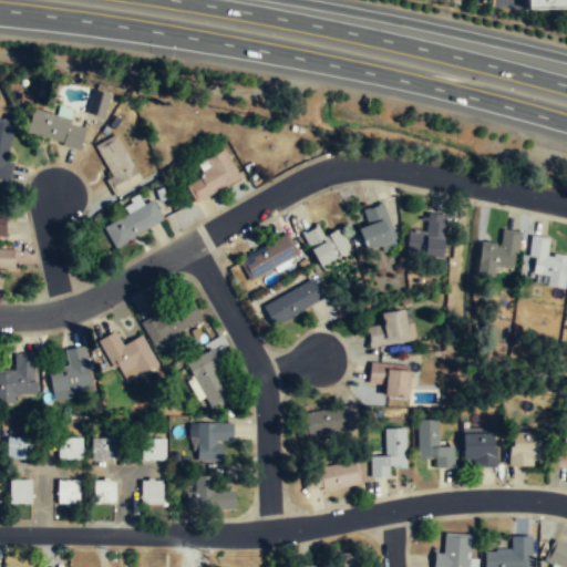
[(566,0),(527,0),(527,9),(566,8),(566,0)]
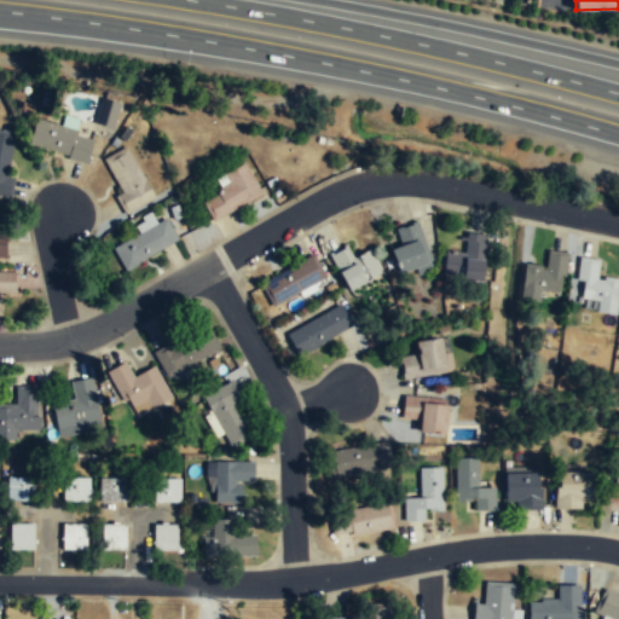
[(94,123),(114,128),(120,103),(102,98),(94,123)]
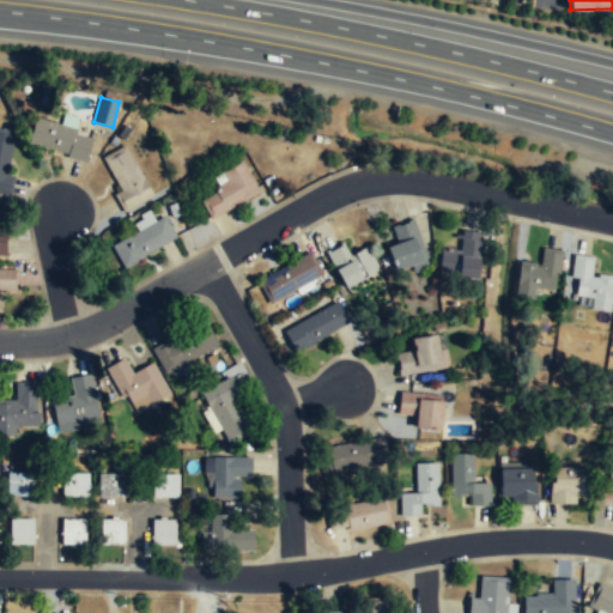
[(85,162),(91,137),(74,132),(76,127),(35,115),(28,141),(67,153),(66,156),(85,162)]
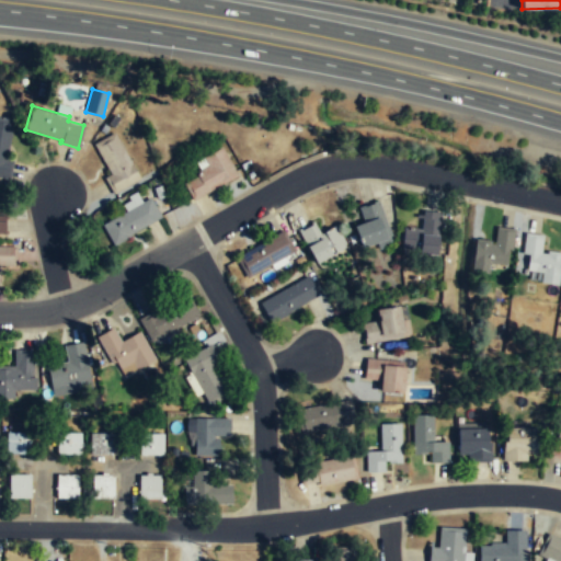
[(13,119),(0,116),(0,176),(9,179),(13,160),(6,158),(13,119)]
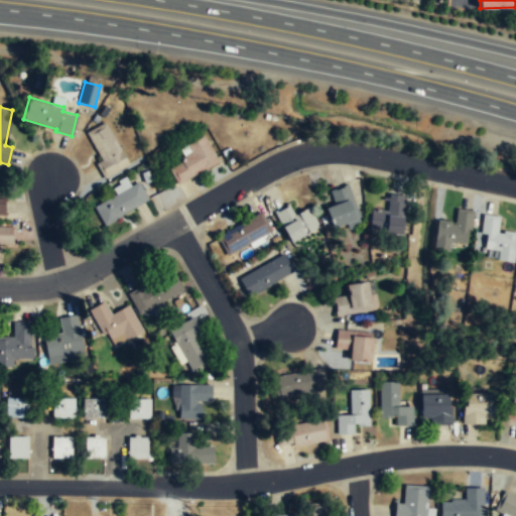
[(104,177),(128,163),(105,121),(86,131),(102,159),(96,162),(104,177)]
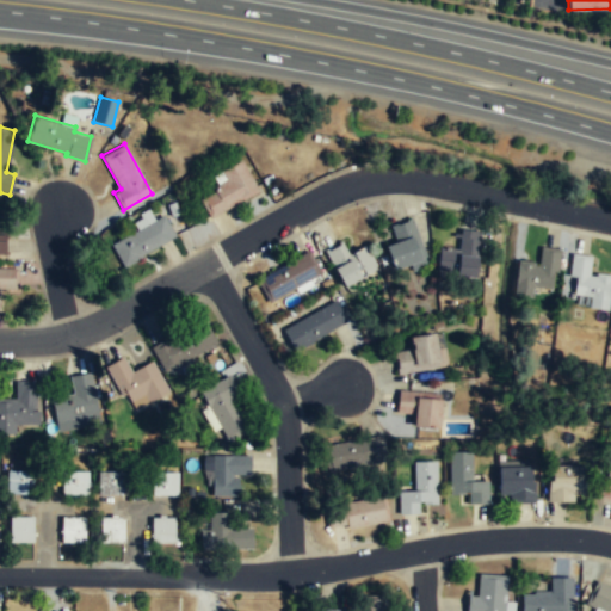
[(258,190),(241,159),(221,170),(227,178),(217,184),(218,187),(199,198),(210,216),(258,190)]
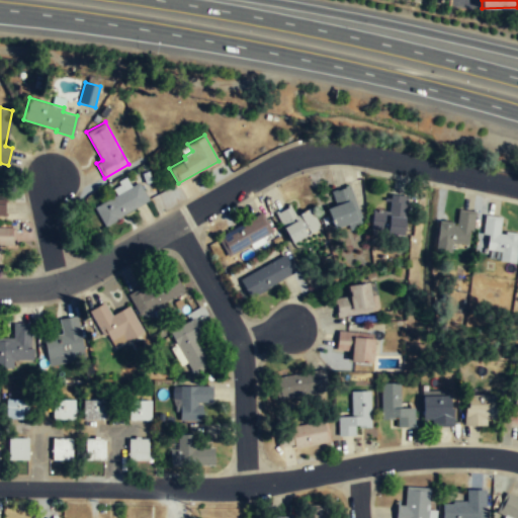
[(94,206),(103,225),(149,199),(139,181),(94,206)]
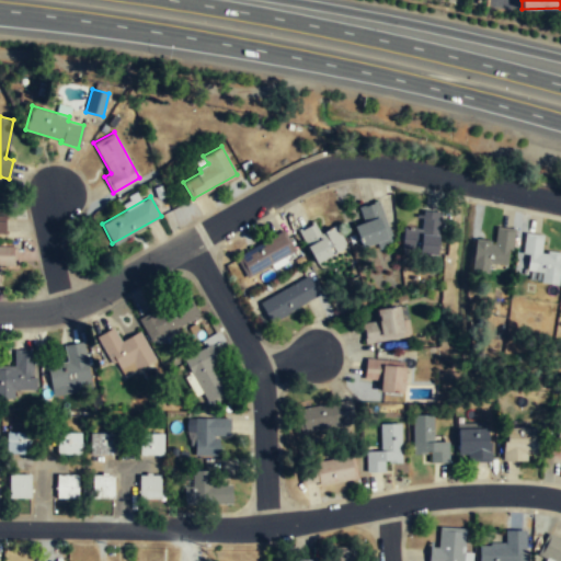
[(364,221),(355,225),(363,247),(392,236),(378,201),(359,207),(364,221)]
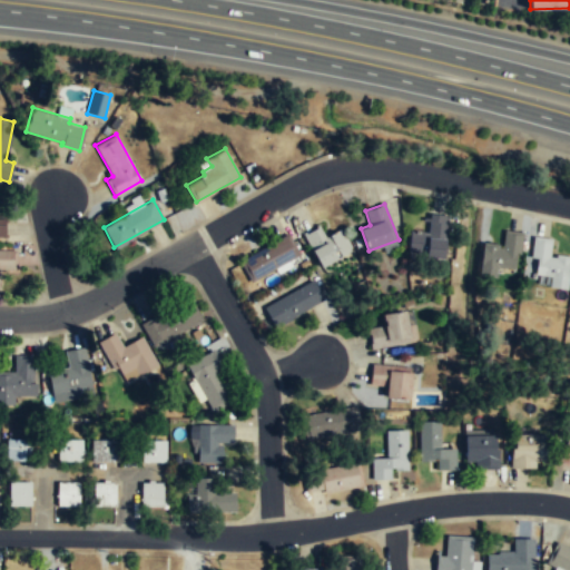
[(448,215),(431,213),(428,232),(411,231),(409,254),(444,257),(448,215)]
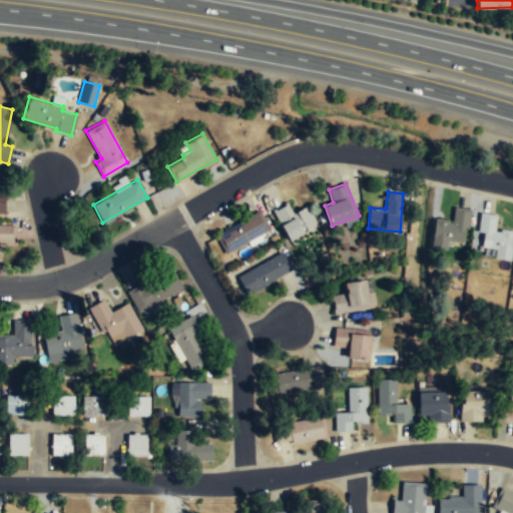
[(293,212),(288,203),(274,210),(290,239),(318,224),(308,204),(293,212)]
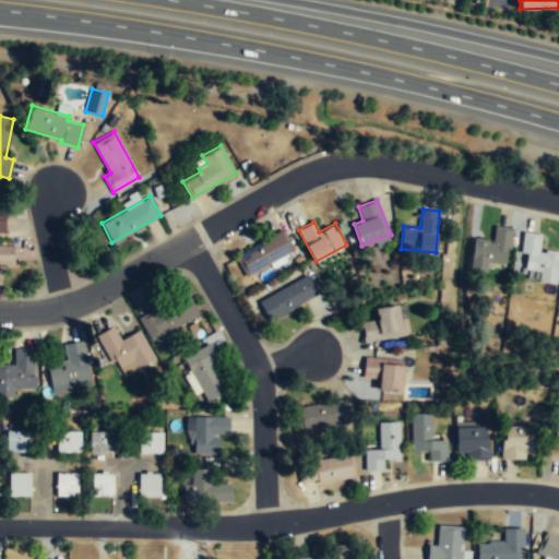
[(487,272),(489,261),(504,263),(507,247),(511,248),(513,227),(495,225),(494,239),(474,237),(470,269),(487,272)]
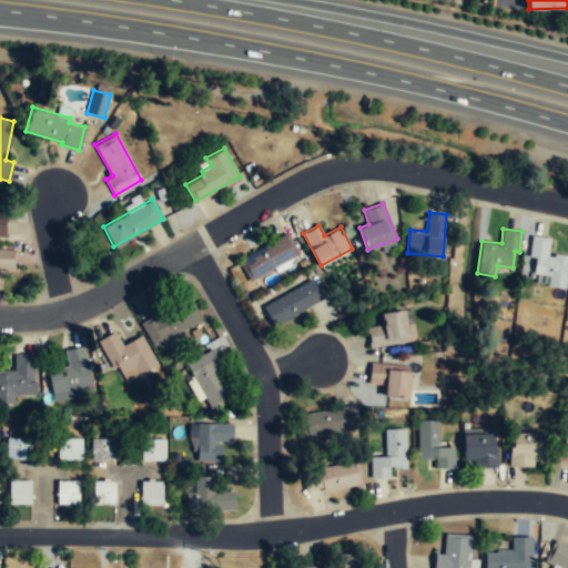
[(237,260),(251,281),(298,253),(287,232),(264,244),(243,256),(237,260)]
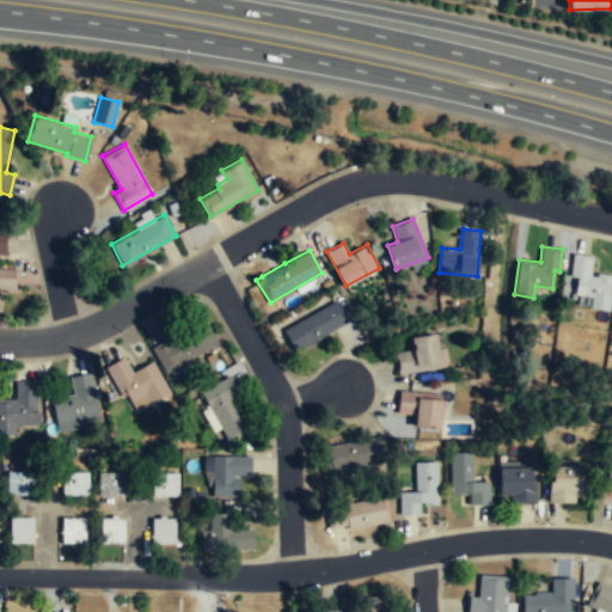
[(611,286),(611,273),(598,273),(597,276),(591,275),(593,256),(573,252),(570,275),(577,276),(575,294),(592,295),(591,307),(610,310),(611,286)]
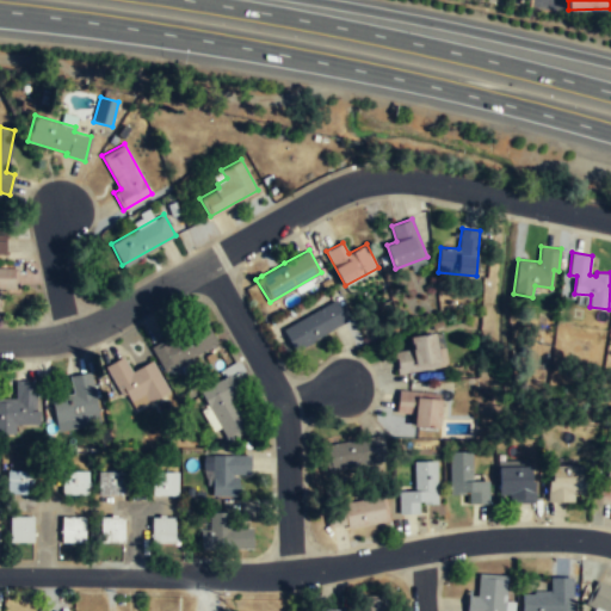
[(17,267),(0,266),(0,288),(17,288),(17,267)]
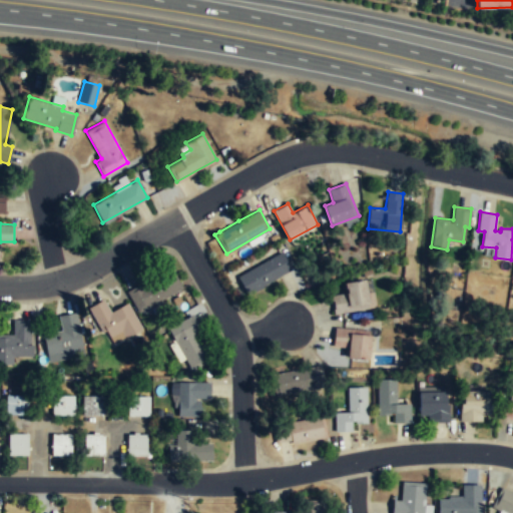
[(237,276),(247,295),(292,269),(282,250),(237,276)]
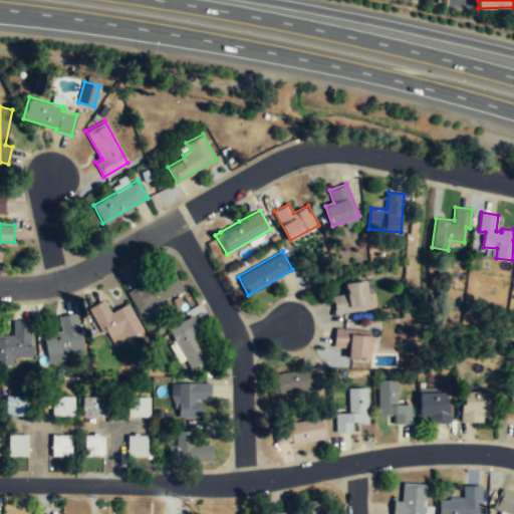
[(139,313),(183,288),(171,267),(126,291),(139,313)]
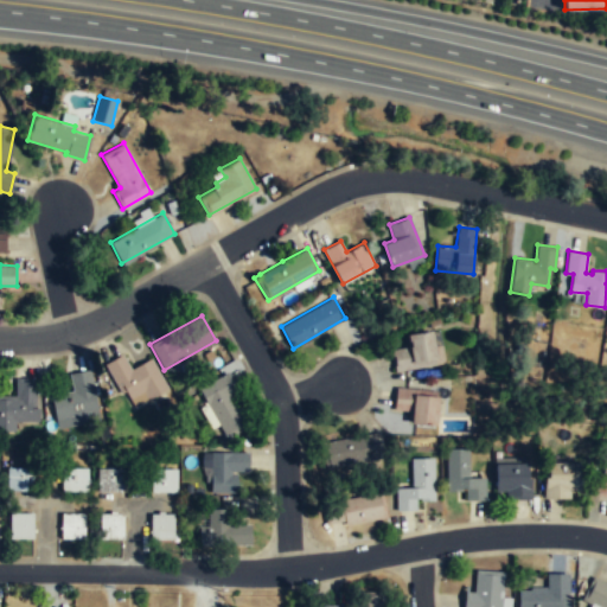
[(433,330),(409,334),(410,345),(394,349),(397,370),(446,363),(442,344),(435,345),(433,330)]
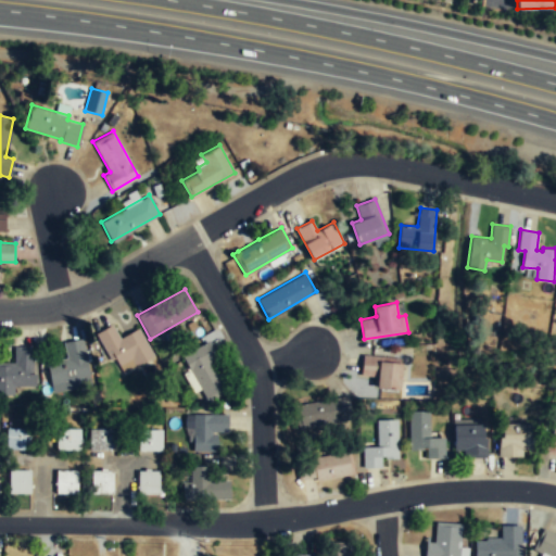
[(153,355),(138,327),(119,338),(112,324),(96,333),(111,359),(115,357),(123,373),(153,355)]
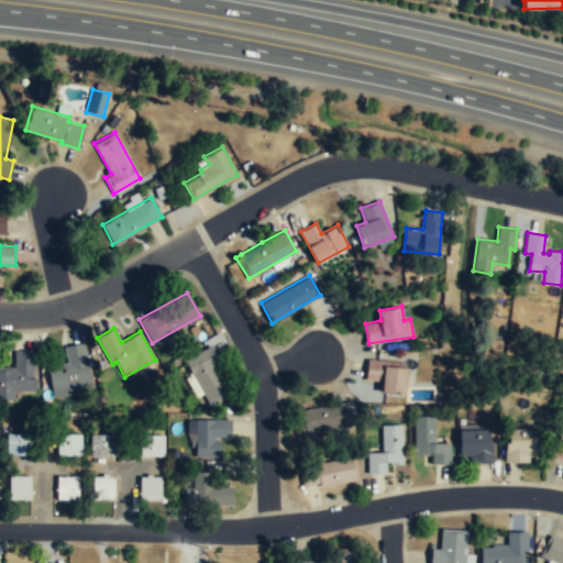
[(84,342),(64,346),(67,362),(46,366),(53,397),(92,389),(84,342)]
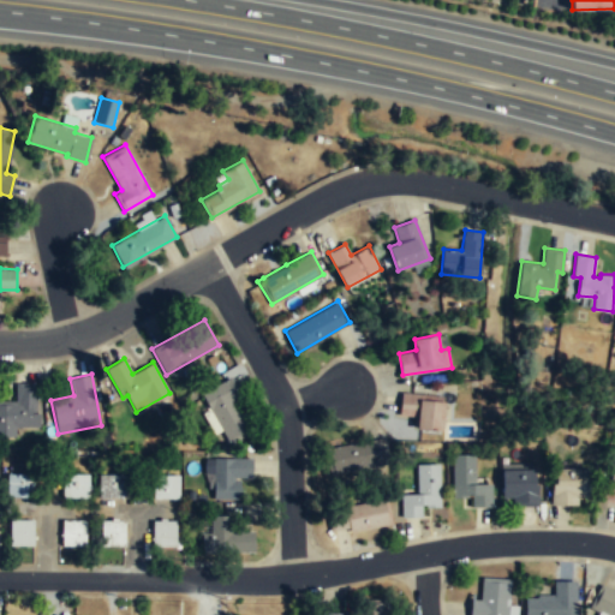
[(249,433),(231,399),(240,394),(231,376),(201,392),(230,443),(249,433)]
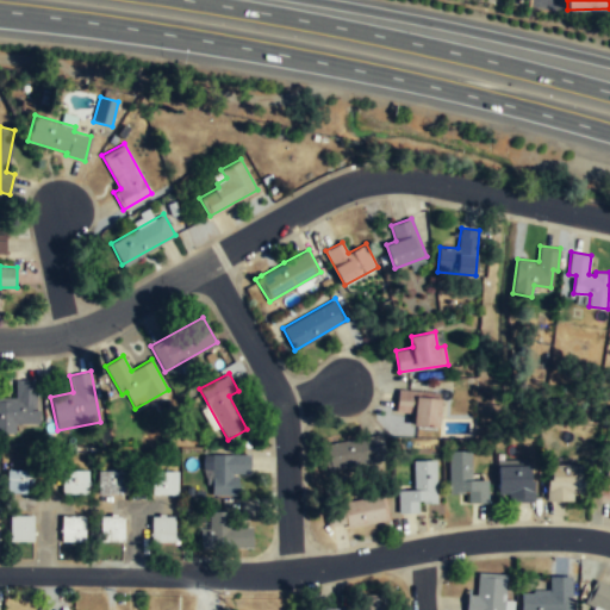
[(0,397),(0,433),(14,433),(14,423),(36,423),(36,379),(14,379),(14,397),(0,397)]
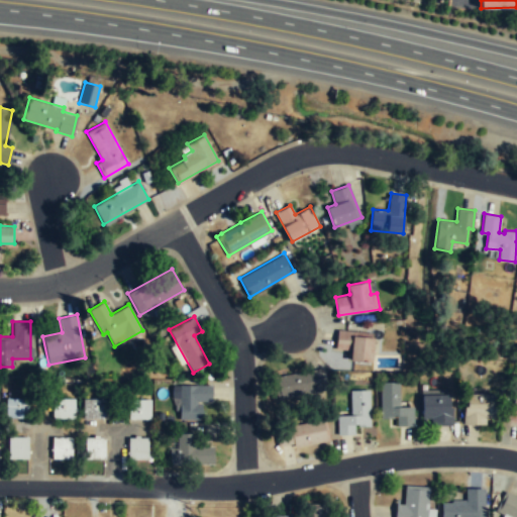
[(372,362),(375,337),(372,337),(373,332),(337,329),(335,348),(351,350),(350,359),(372,362)]
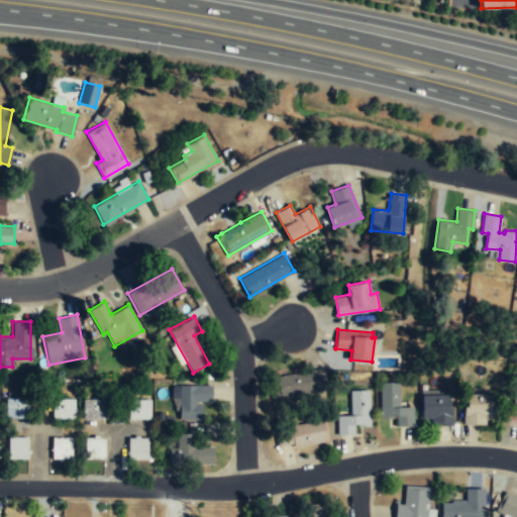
[(277,399),(328,389),(323,368),(272,378),(277,399)]
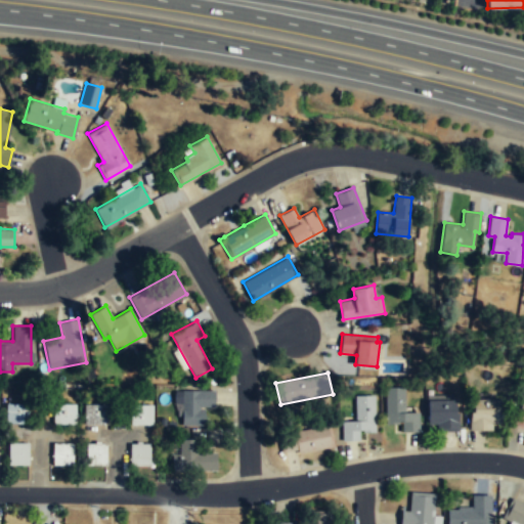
[(384,389),(384,424),(400,424),(400,433),(418,433),(418,412),(403,412),(403,389),(384,389)]
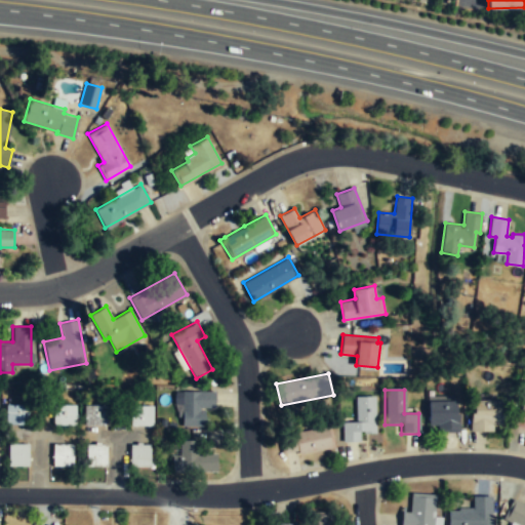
[(524,392),(521,392),(516,430),(524,431),(524,392)]
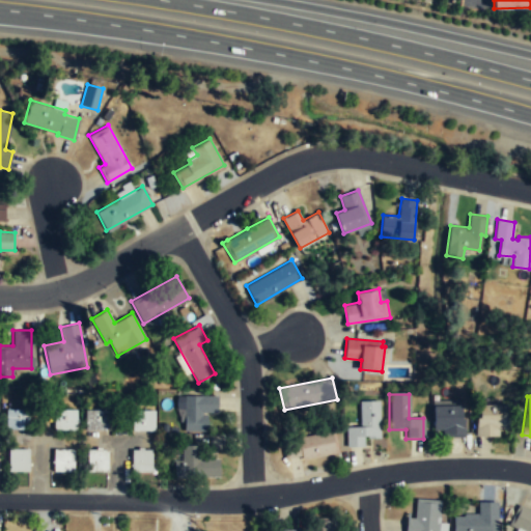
[(217,414),(217,397),(184,397),(184,431),(205,431),(205,414),(217,414)]
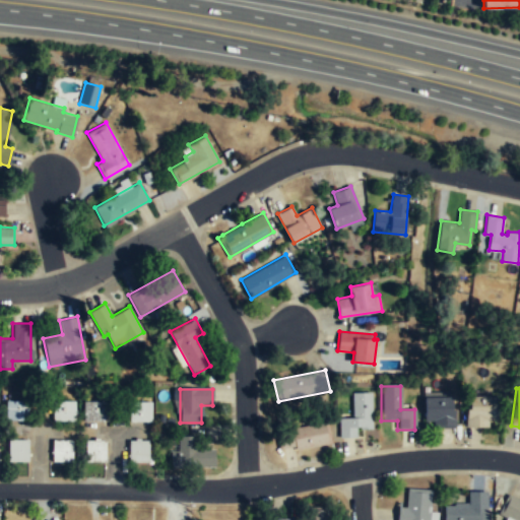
[(355,430),(371,430),(371,394),(350,394),(350,418),(338,418),(338,438),(355,438),(355,430)]
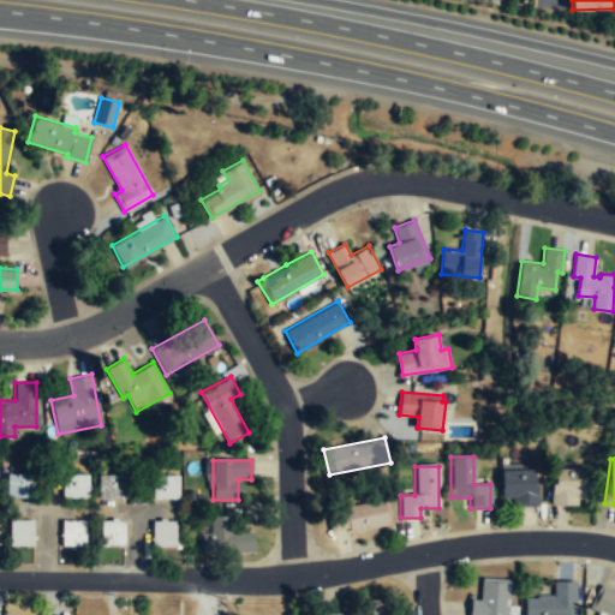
[(511,507),(536,507),(536,467),(501,467),(501,499),(511,499),(511,507)]
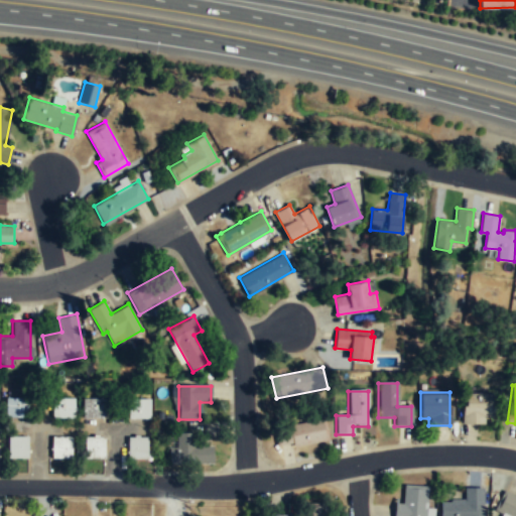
[(492,423),(492,395),(463,395),(463,423),(492,423)]
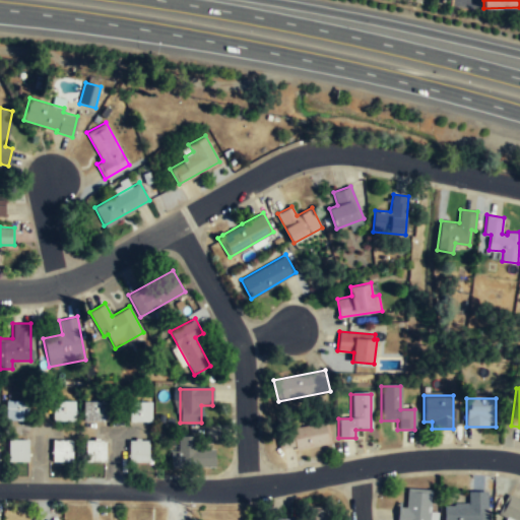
[(74,420),(74,400),(52,400),(52,420),(74,420)]
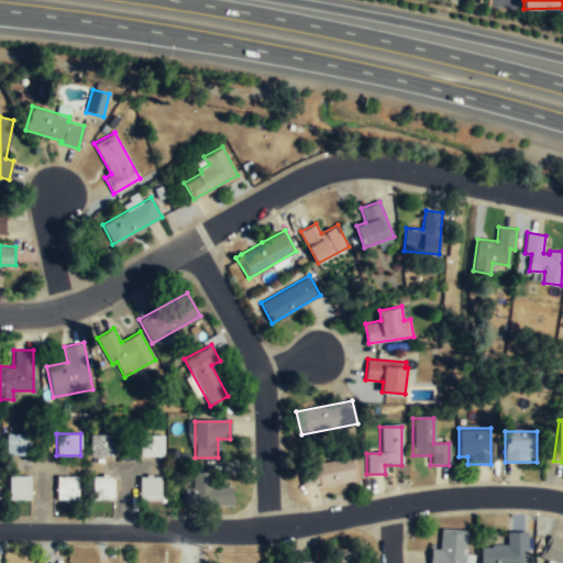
[(113,433),(89,433),(89,455),(113,455),(113,433)]
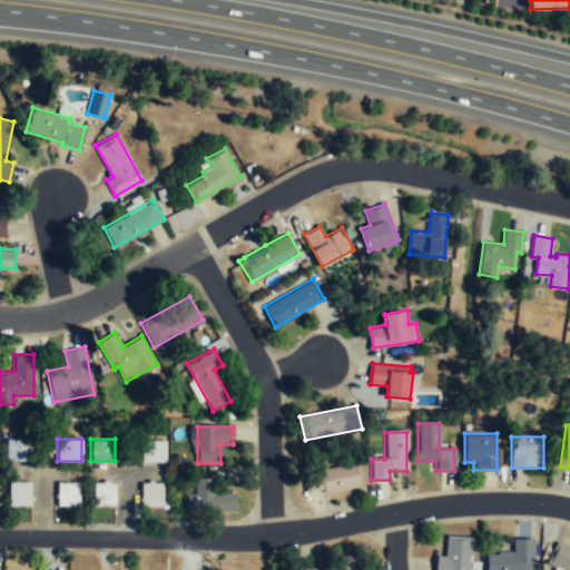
[(6,440),(6,461),(29,461),(29,440),(6,440)]
